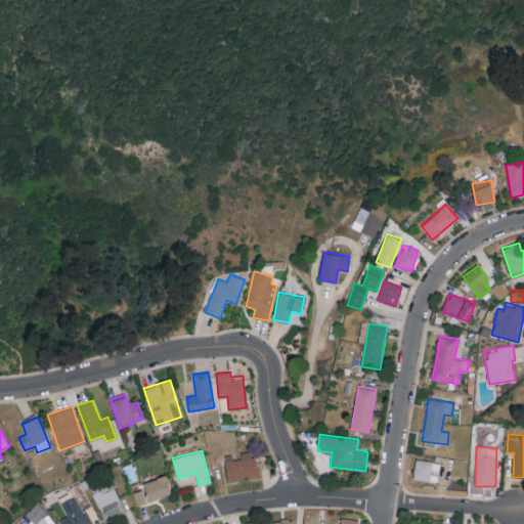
[(225,457),(226,477),(255,476),(254,451),(239,452),(241,456),(225,457)]
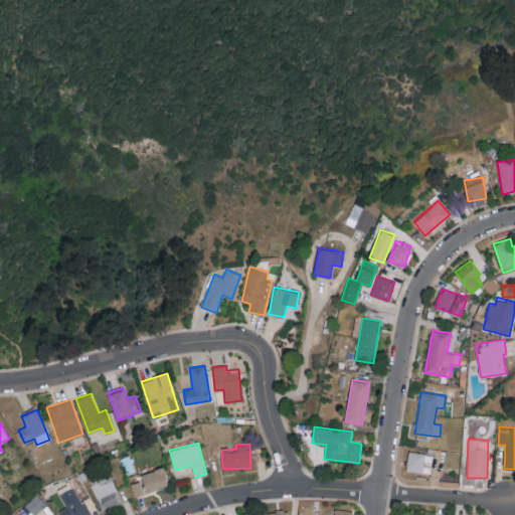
[(427,453),(407,452),(406,471),(425,473),(427,453)]
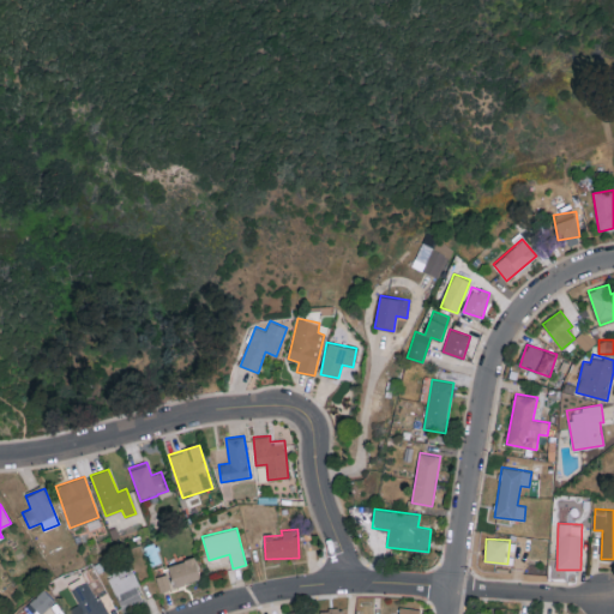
[(167,565),(169,573),(156,577),(160,593),(173,589),(173,587),(200,579),(196,558),(167,565)]
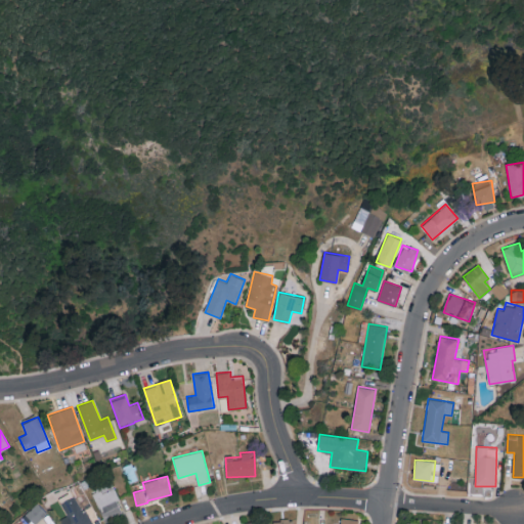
[(93,490),(103,521),(123,514),(113,483),(93,490)]
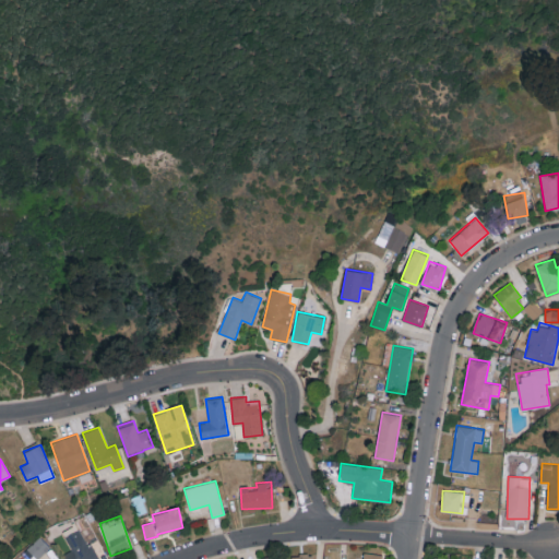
[(64,558),(96,558),(82,527),(64,535),(71,550),(63,555),(64,558)]
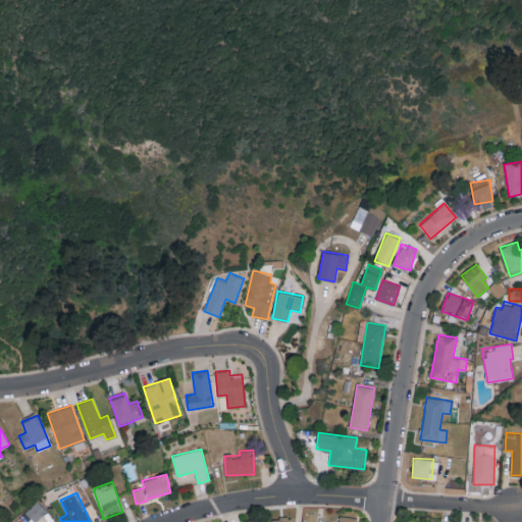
[(46,511),(37,501),(25,512),(35,521),(46,511)]
